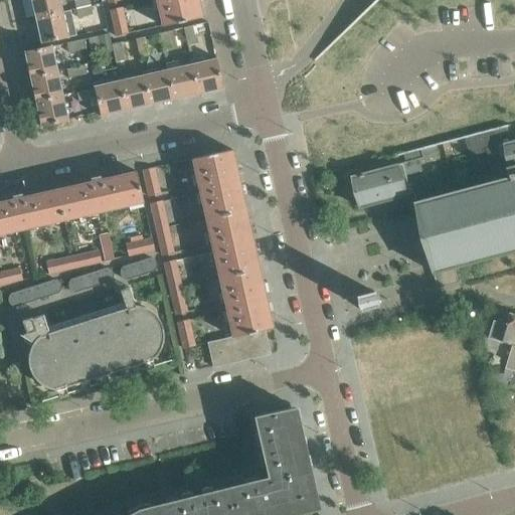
[(30,0),(35,18),(62,11),(59,0),(30,0)]
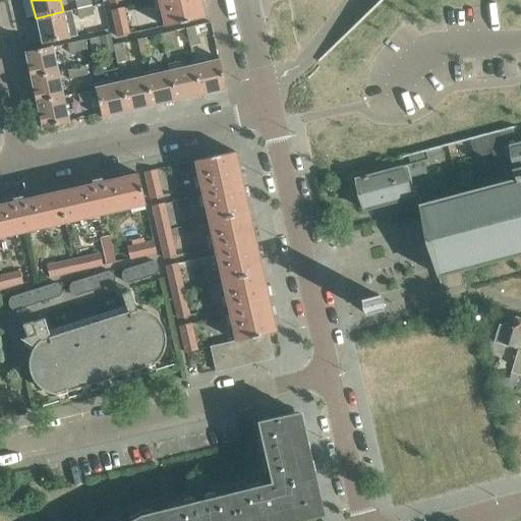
[(74,0),(76,8),(92,5),(90,0),(74,0)]
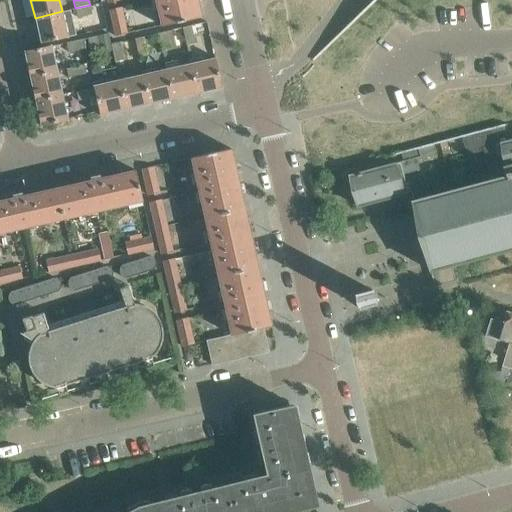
[(154,0),(161,26),(201,17),(197,0),(154,0)]
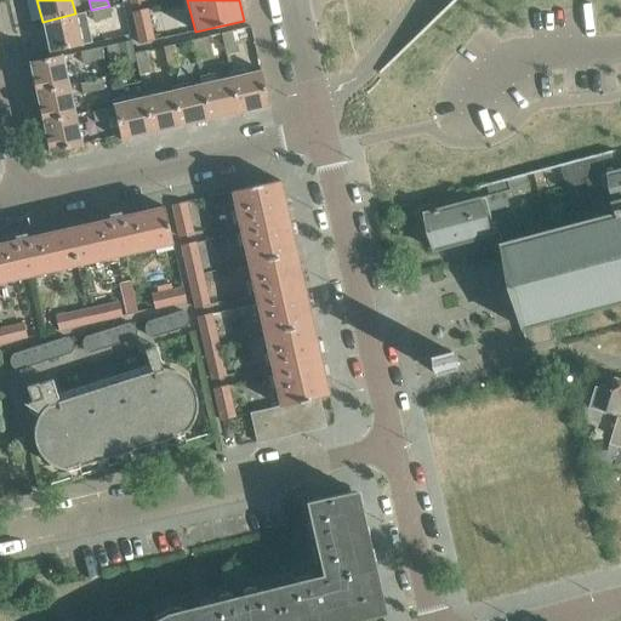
[(112,17),(109,6),(91,10),(93,21),(112,17)]
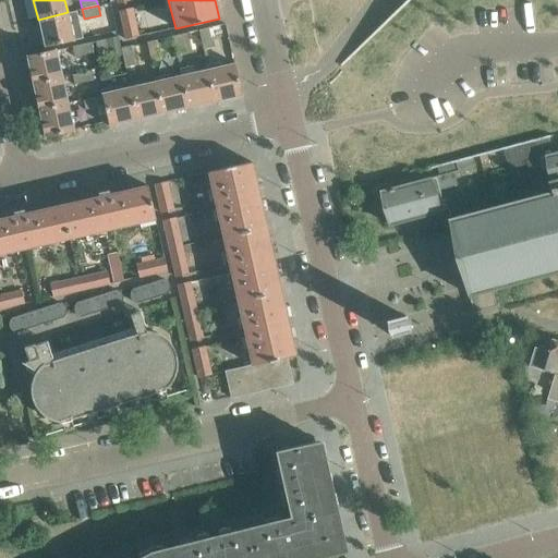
[(121,21),(133,19),(131,9),(119,12),(121,21)]
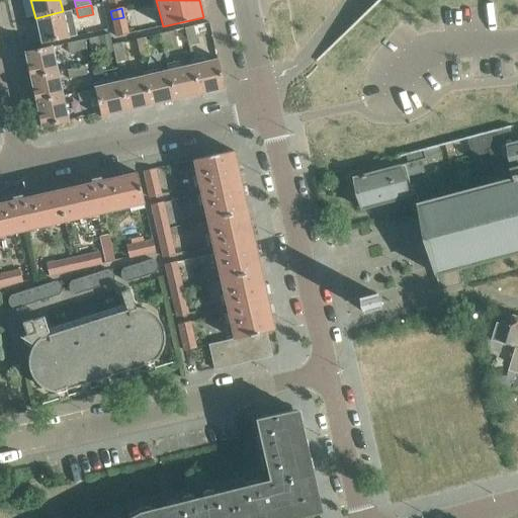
[(69,37),(69,36),(63,11),(35,18),(41,44),(69,37)]
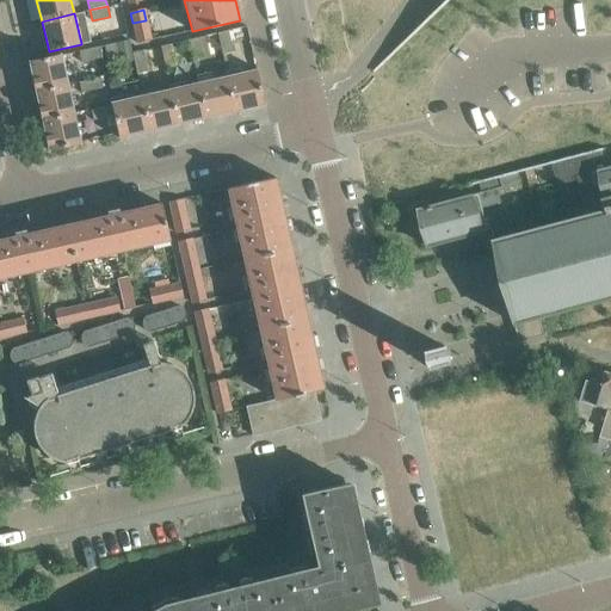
[(148,30),(146,20),(133,23),(135,34),(148,30)]
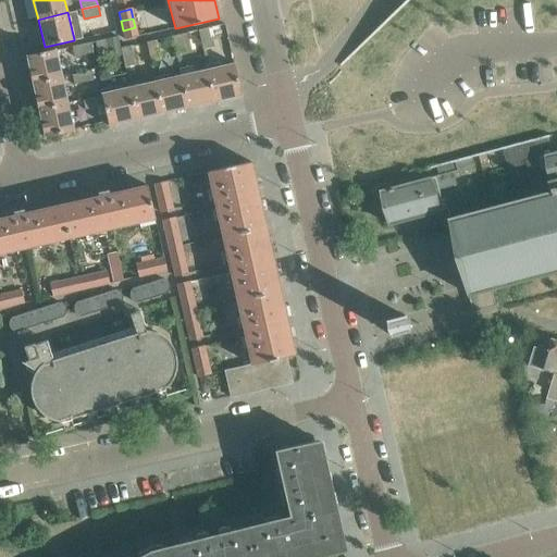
[(125,39),(137,37),(135,27),(123,31),(125,39)]
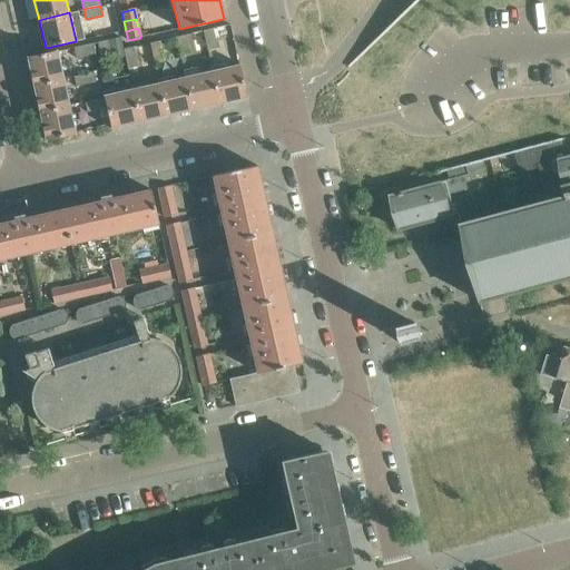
[(213,28),(203,30),(207,50),(217,48),(213,28)]
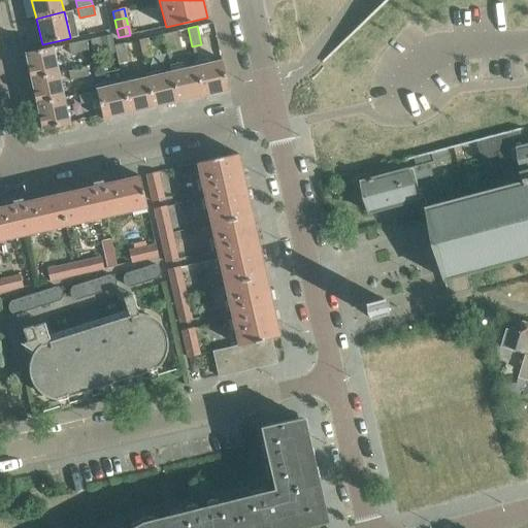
[(176,50),(172,32),(163,34),(167,52),(176,50)]
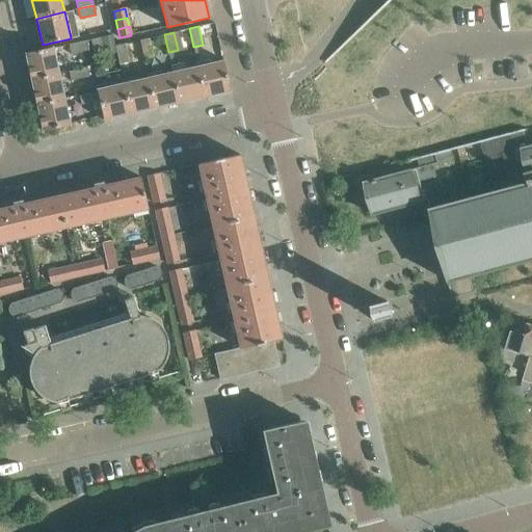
[(112,34),(100,37),(104,55),(116,53),(114,46),(112,34)]
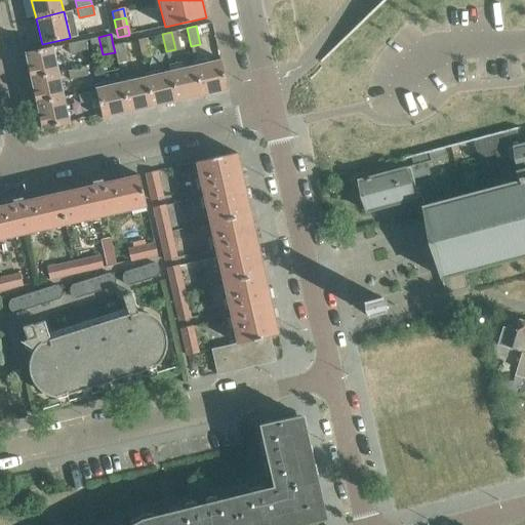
[(103,54),(98,37),(89,39),(93,56),(103,54)]
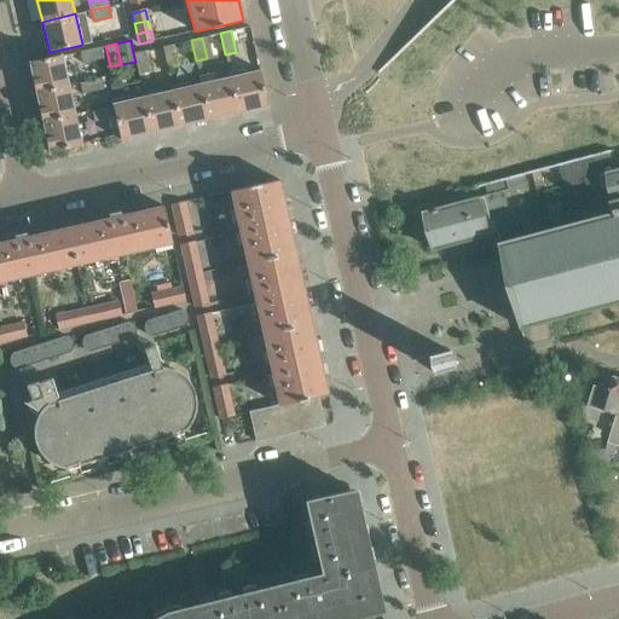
[(173,44),(162,46),(167,68),(178,65),(173,44)]
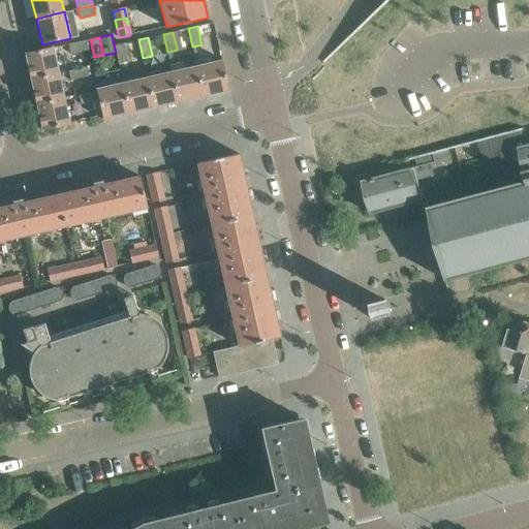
[(88,50),(86,40),(68,44),(70,54),(88,50)]
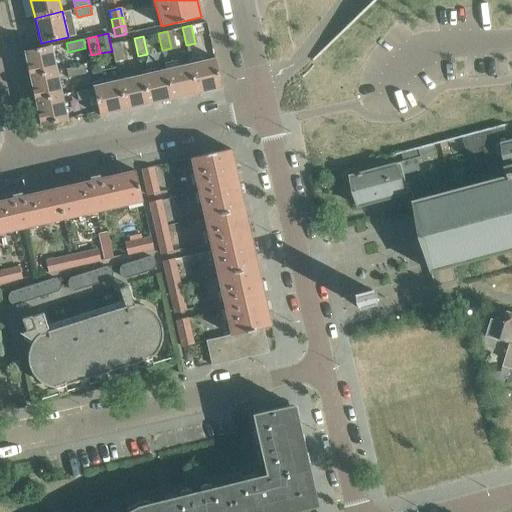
[(123,59),(119,42),(110,44),(112,51),(114,61),(123,59)]
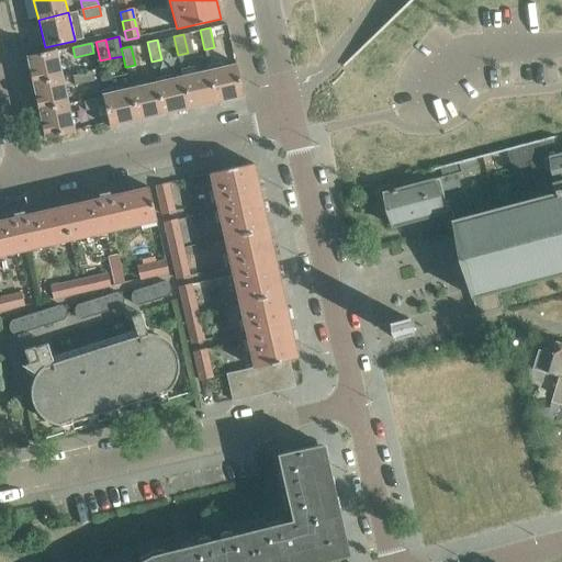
[(26,56),(26,57),(33,85),(63,78),(56,49),(26,56)]
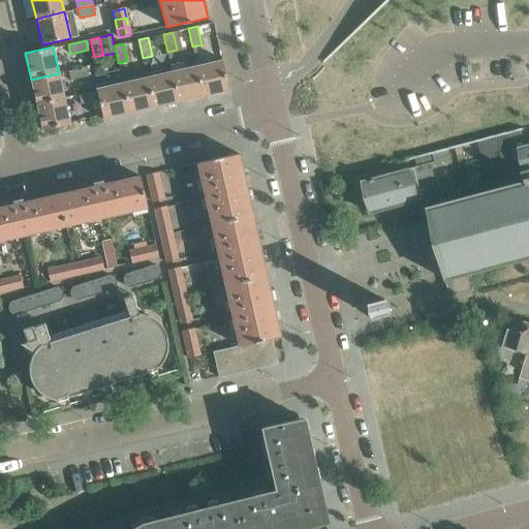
[(222,59),(221,59),(196,65),(204,96),(229,91),(222,59)]
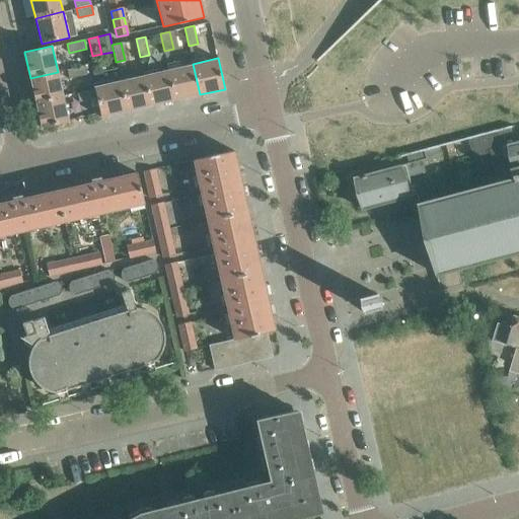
[(193,64),(168,69),(175,100),(200,94),(193,64)]
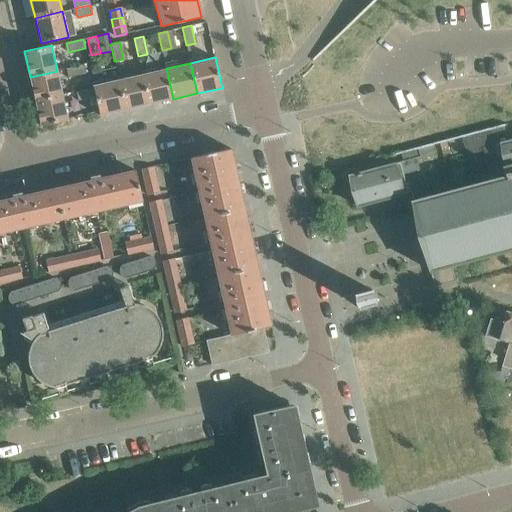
[(86,74),(84,65),(66,69),(68,78),(86,74)]
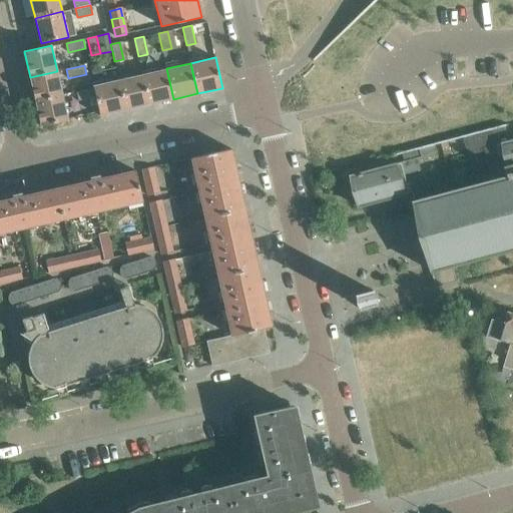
[(99,66),(90,68),(93,80),(102,78),(99,66)]
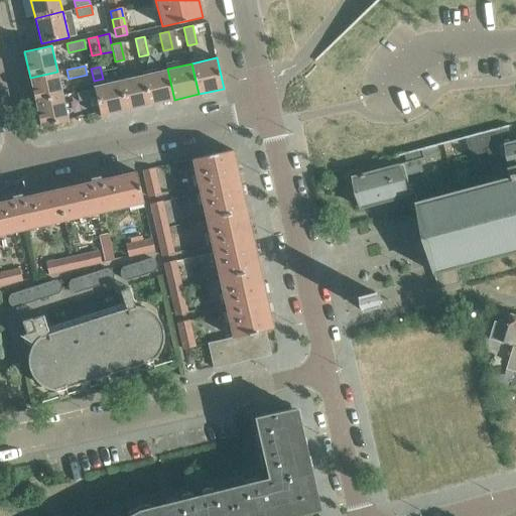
[(150,105),(174,100),(167,69),(143,75),(150,105)]
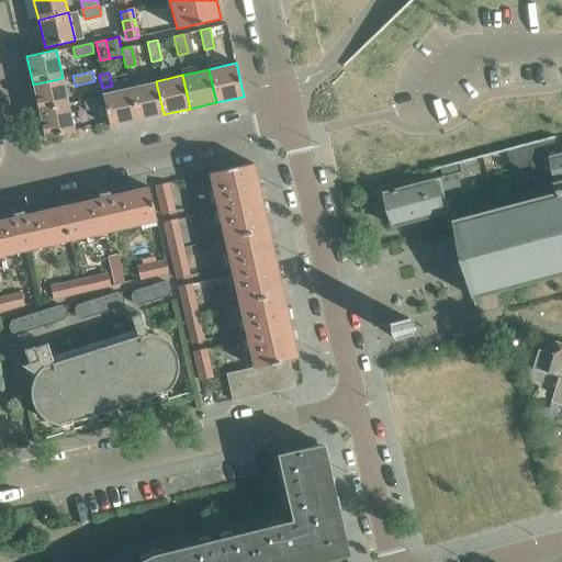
[(68,103),(63,78),(33,85),(38,110),(68,103)]
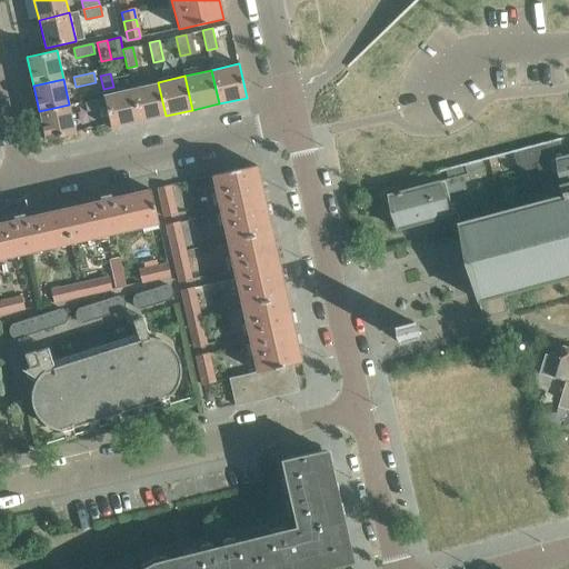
[(158,82),(131,88),(139,122),(166,116),(158,82)]
